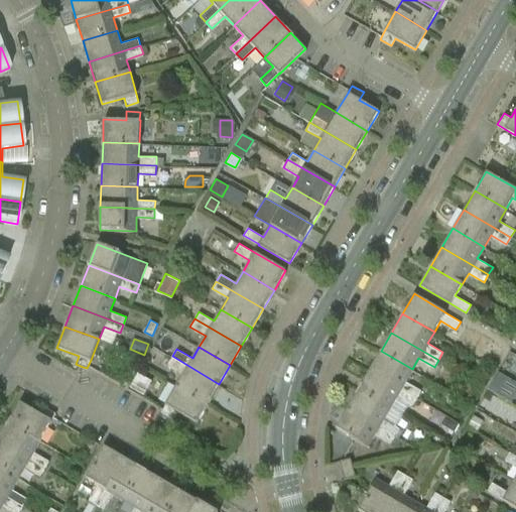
[(370,370),(416,397),(420,389),(405,381),(412,369),(381,351),(370,370)]
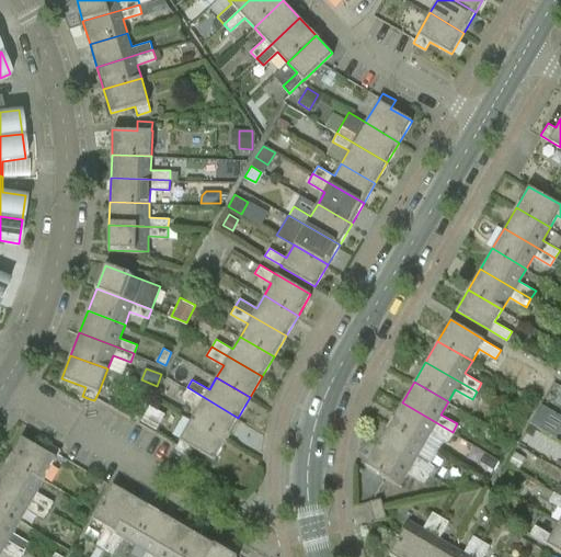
[(181,386),(176,393),(182,396),(186,389),(181,386)]
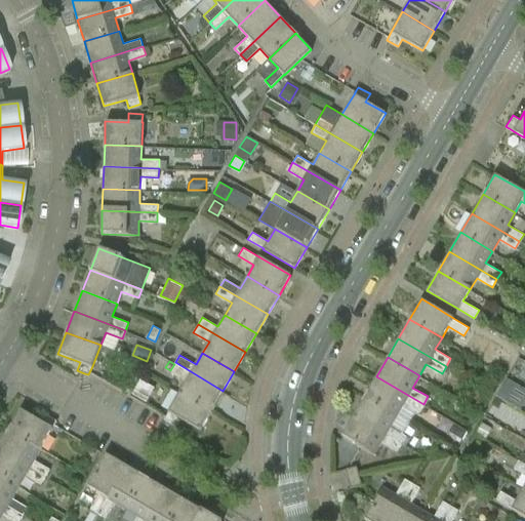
[(223,391),(175,362),(174,364),(170,370),(187,379),(179,391),(211,409),(223,391)]
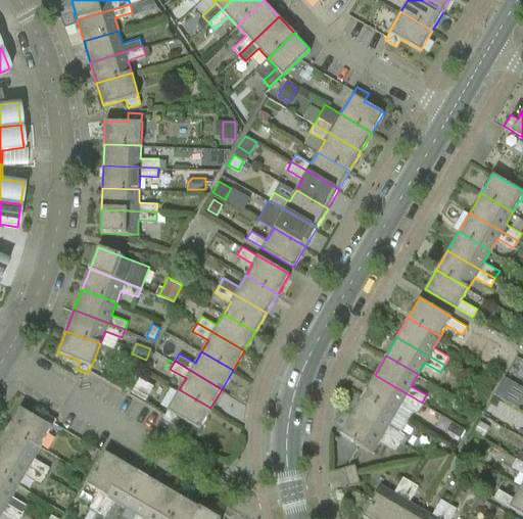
[(512,402),(522,384),(504,373),(493,390),(512,402)]
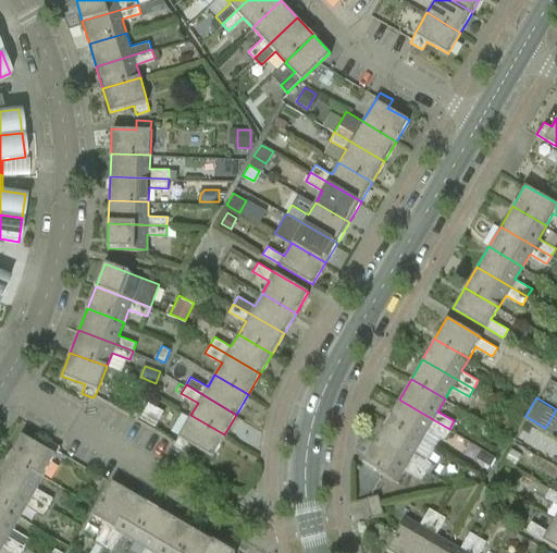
[(387,419),(421,440),(429,427),(445,437),(449,429),(399,400),(387,419)]
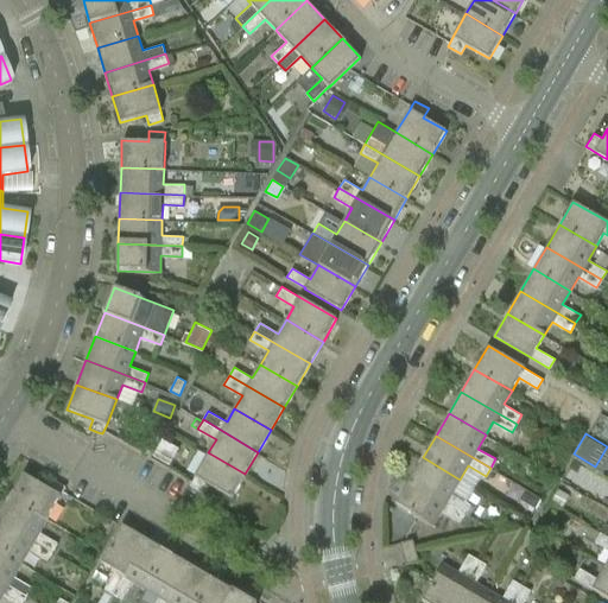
[(232,497),(245,474),(208,452),(195,476),(190,484),(203,493),(208,483),(232,497)]
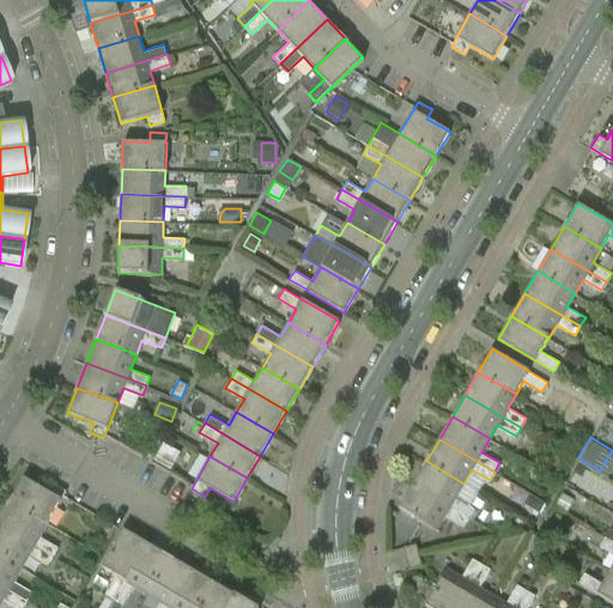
[(413,484),(468,516),(474,508),(455,497),(463,484),(426,461),(413,484)]
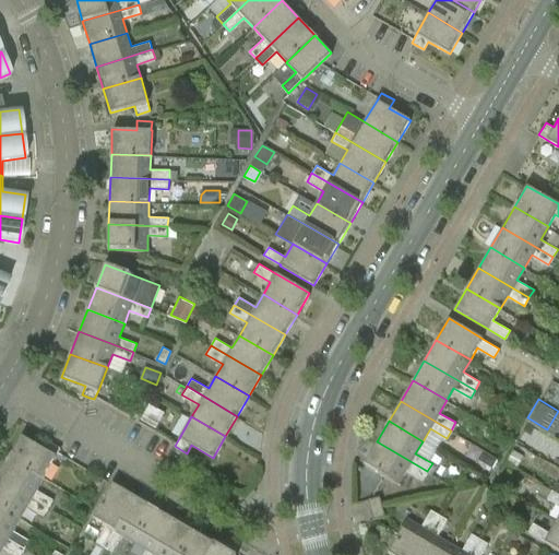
[(511,422),(504,432),(511,436),(518,426),(511,422)]
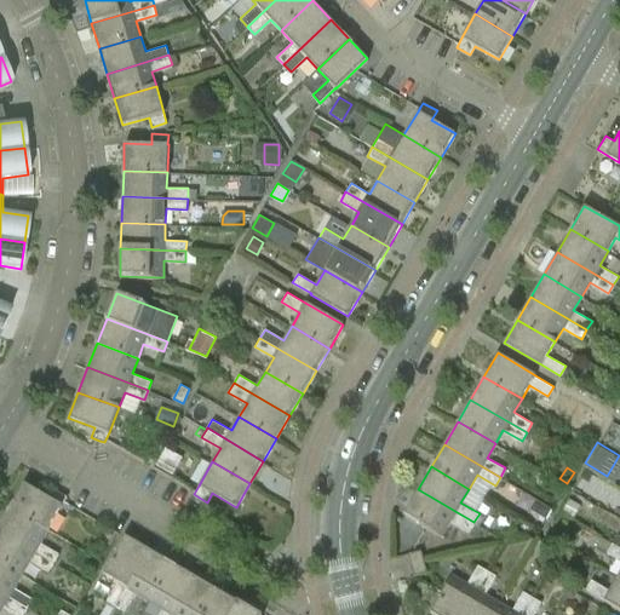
[(62,505),(67,495),(53,488),(49,496),(24,483),(11,506),(49,528),(62,505)]
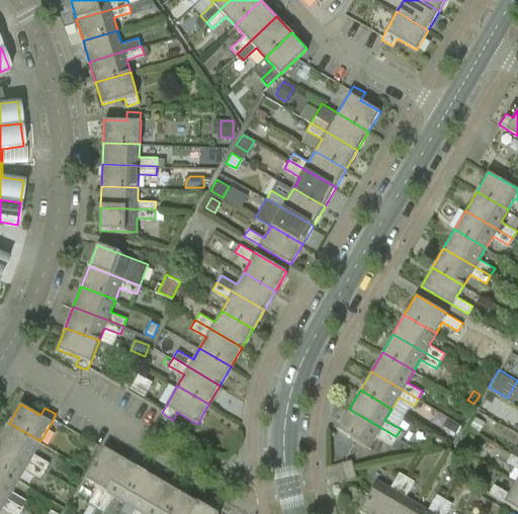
[(392,443),(396,436),(349,409),(338,429),(369,447),(376,435),(392,443)]
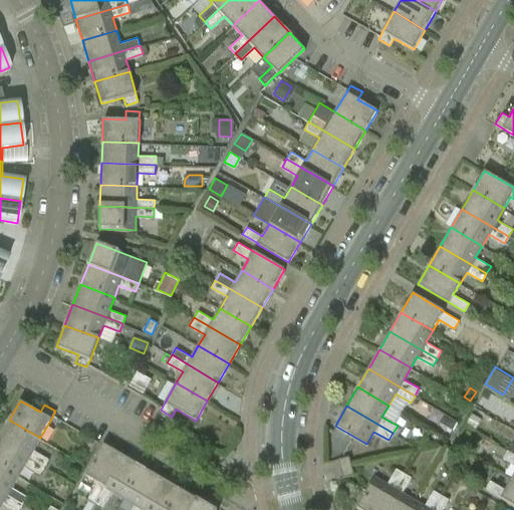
[(471,413),(466,422),(475,427),(480,418),(471,413)]
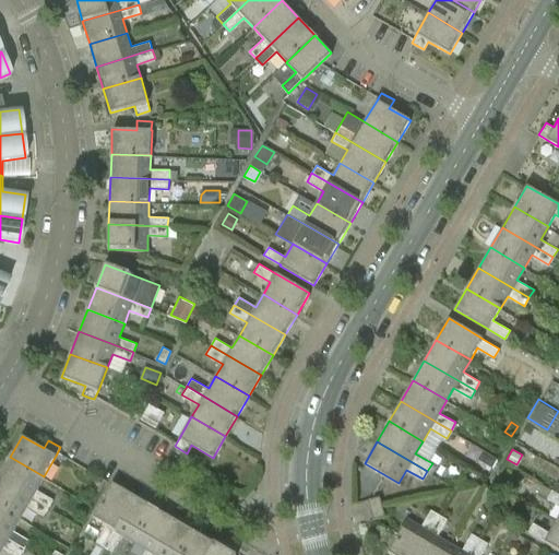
[(483,451),(478,459),(491,467),(496,459),(483,451)]
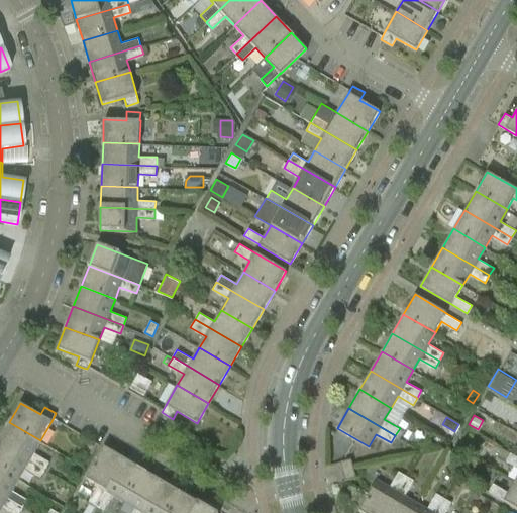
[(33,452),(40,440),(9,422),(0,436),(0,442),(44,469),(48,462),(33,452)]
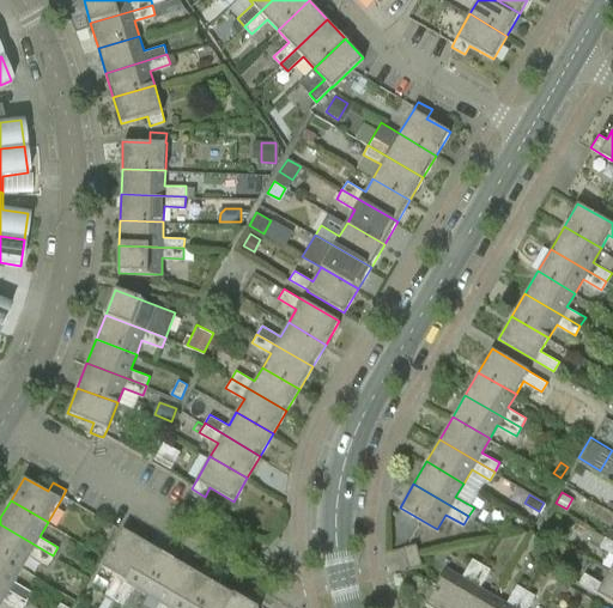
[(48,564),(53,555),(0,524),(0,554),(22,567),(29,553),(48,564)]
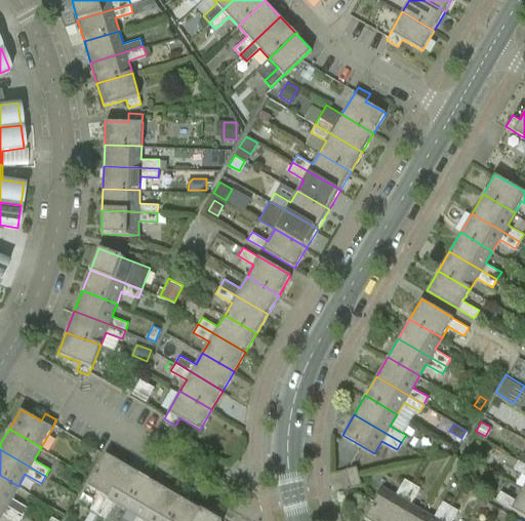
[(97,513),(125,465),(106,453),(87,485),(99,492),(90,508),(97,513)]
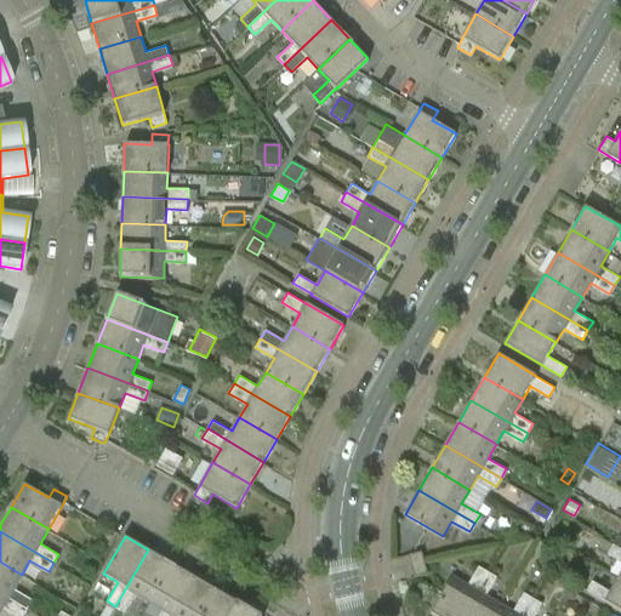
[(613,543),(603,537),(598,547),(608,552),(613,543)]
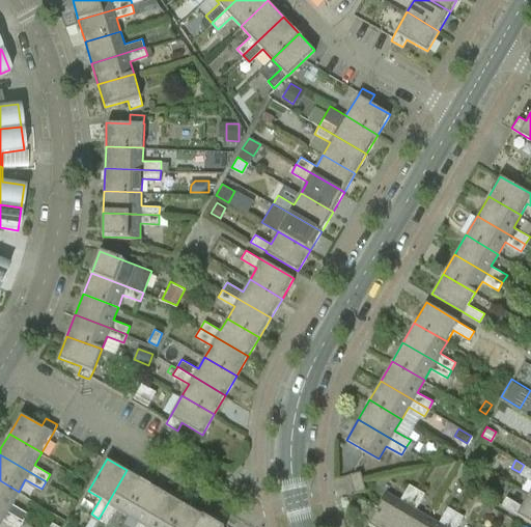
[(530,490),(529,494),(530,494),(530,468),(524,465),(520,472),(530,478),(530,490)]
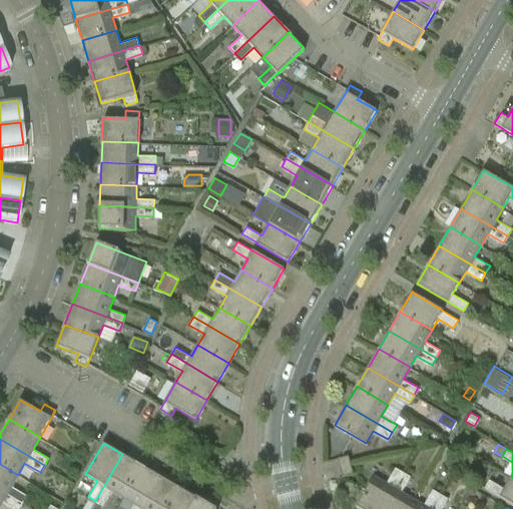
[(122,454),(95,501),(103,505),(112,490),(123,496),(141,465),(122,454)]
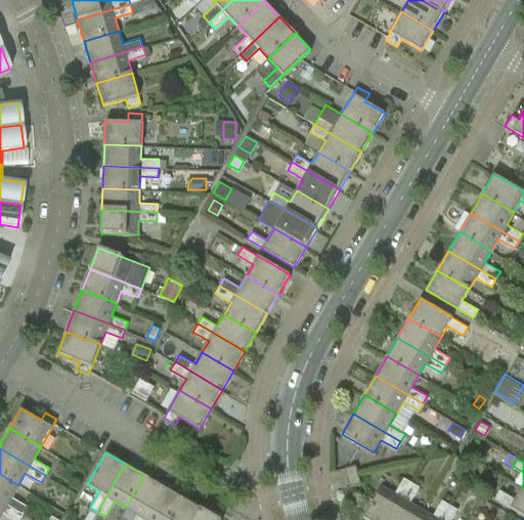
[(356,464),(345,467),(349,486),(360,483),(356,464)]
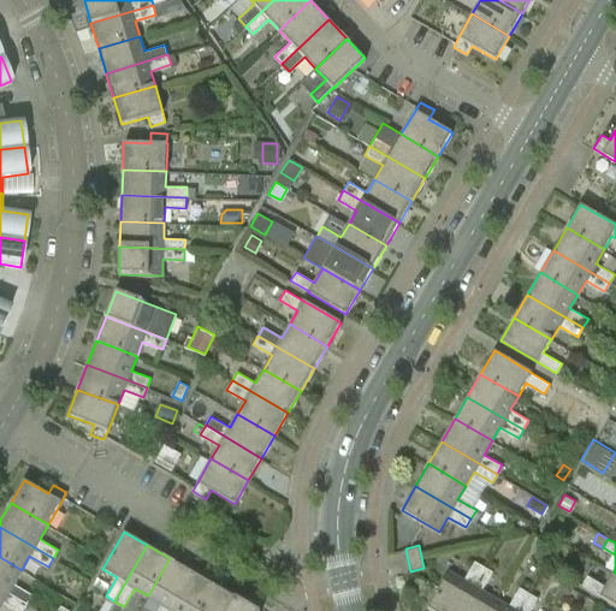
[(22,570),(0,557),(0,587),(27,603),(33,594),(13,583),(22,570)]
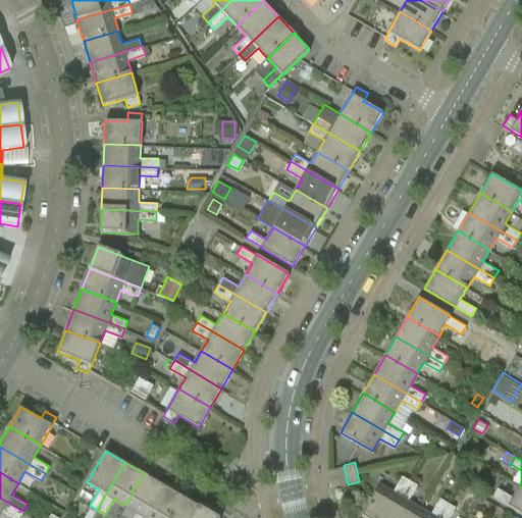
[(144,473),(125,505),(137,512),(133,517),(143,517),(163,484),(144,473)]
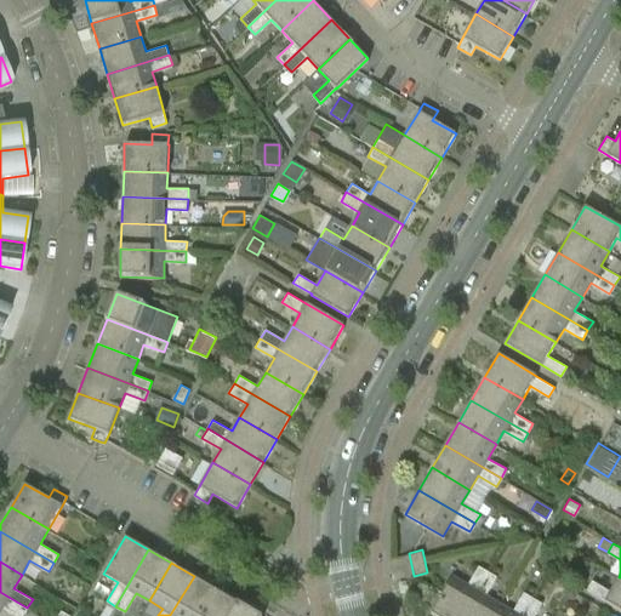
[(431,612),(437,615),(460,615),(488,570),(478,565),(467,583),(453,575),(431,612)]
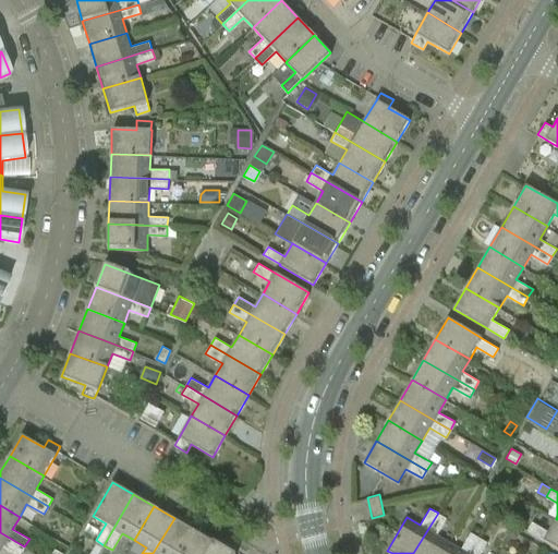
[(446,518),(438,513),(413,553),(440,553),(448,541),(436,534),(446,518)]
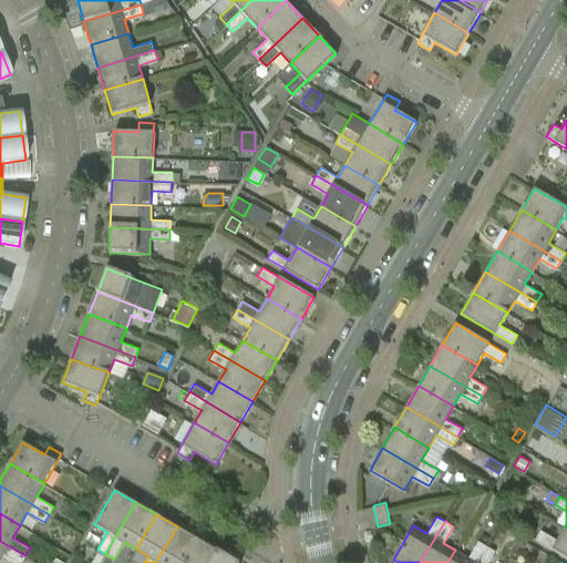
[(177,526),(155,562),(183,562),(197,539),(177,526)]
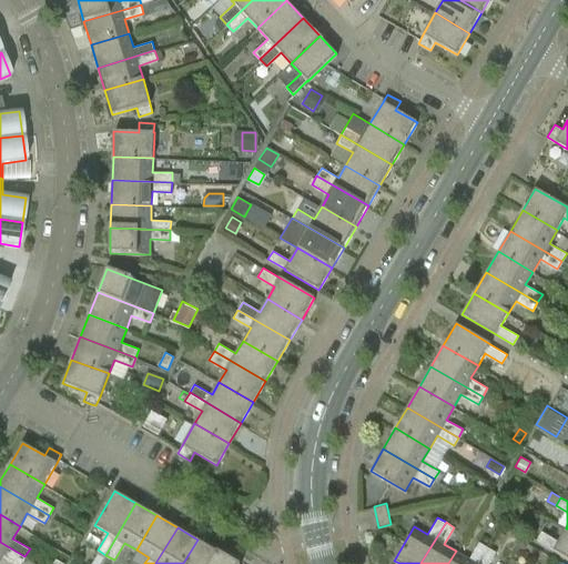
[(567,529),(566,529),(558,541),(541,531),(536,539),(554,549),(553,550),(567,559),(567,529)]
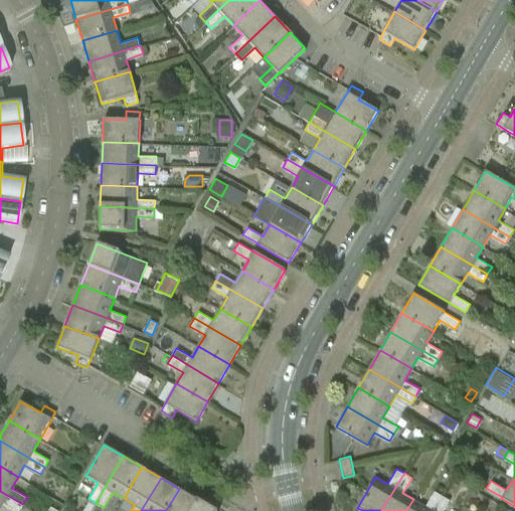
[(179,489),(166,510),(191,510),(198,500),(179,489)]
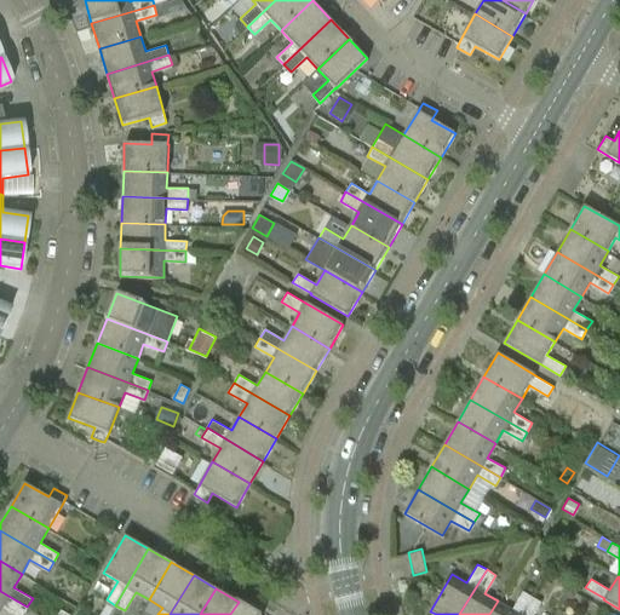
[(19,614),(22,614),(27,607),(0,591),(0,610),(4,605),(19,614)]
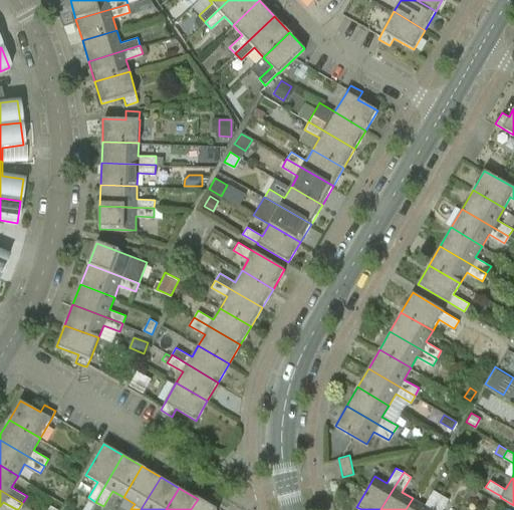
[(425,505),(413,498),(406,509),(431,509),(441,494),(434,490),(425,505)]
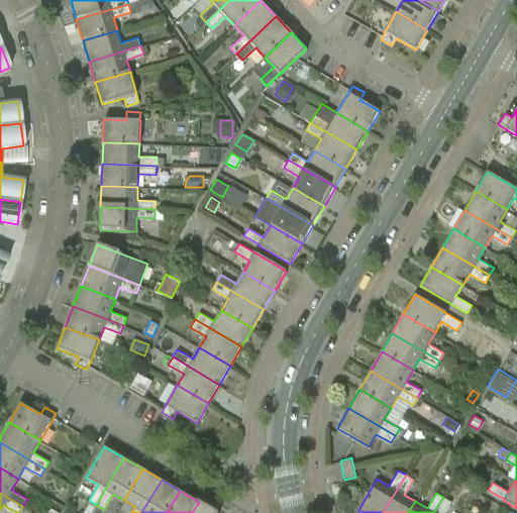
[(443,512),(450,501),(443,497),(433,512),(443,512)]
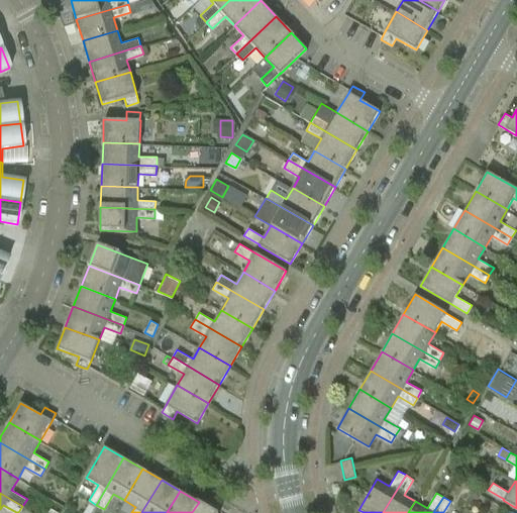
[(217,512),(199,502),(192,512),(217,512)]
